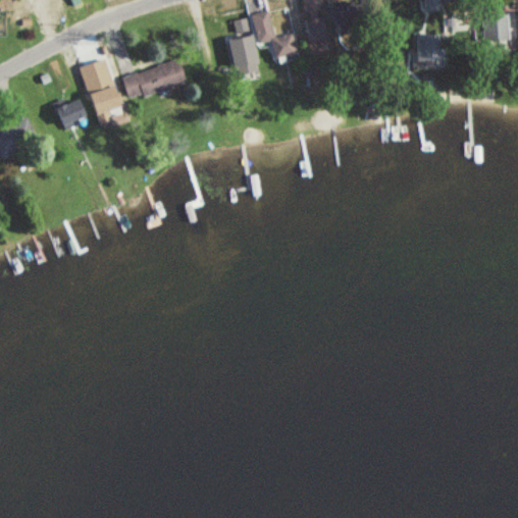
[(302,0),(307,41),(326,39),(321,0),(302,0)]
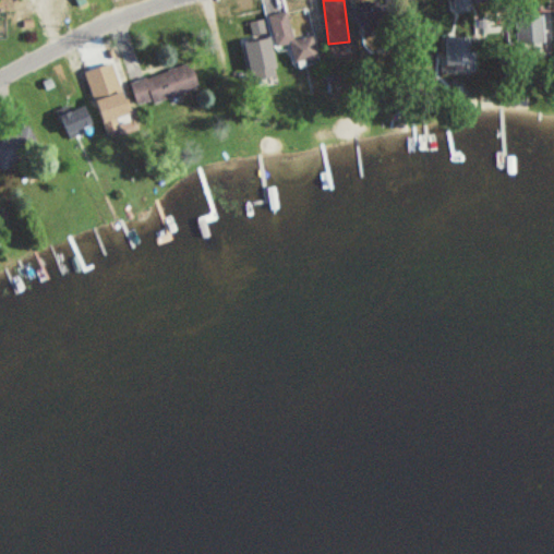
[(454,0),(454,10),(471,10),(470,0),(454,0)]
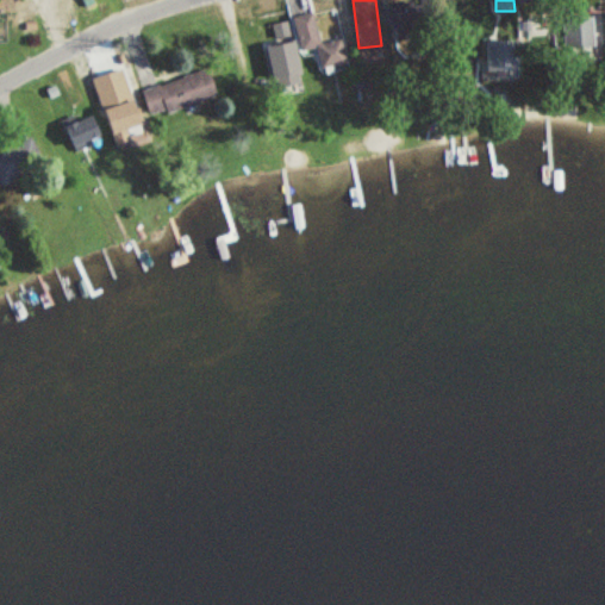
[(303,48),(318,45),(322,66),(348,61),(343,37),(323,41),(317,11),(295,14),(303,48)]
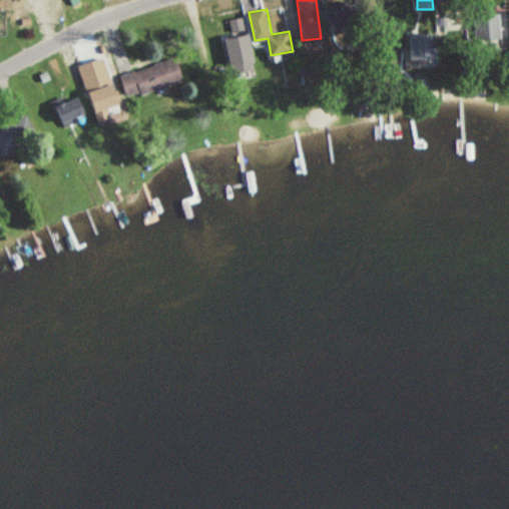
[(470,38),(497,38),(497,12),(470,12),(470,38)]
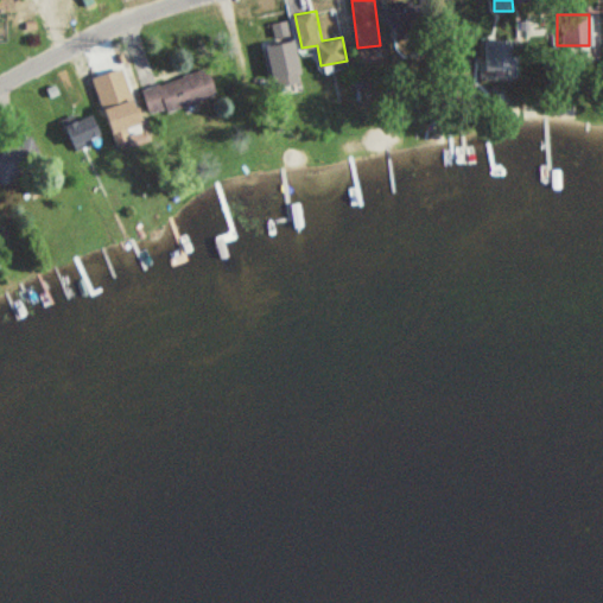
[(513,71),(513,39),(481,39),(481,71),(513,71)]
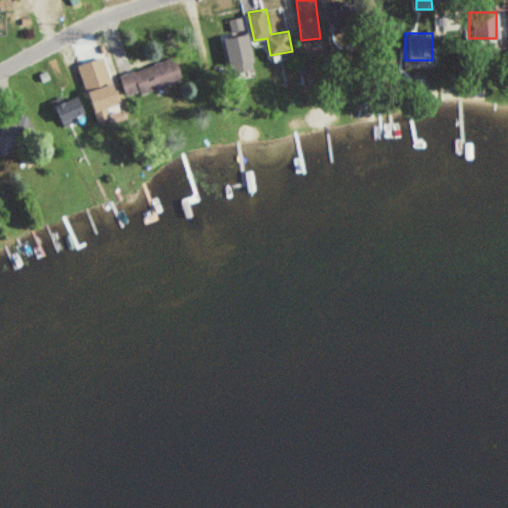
[(253,69),(254,45),(230,45),(229,69),(253,69)]
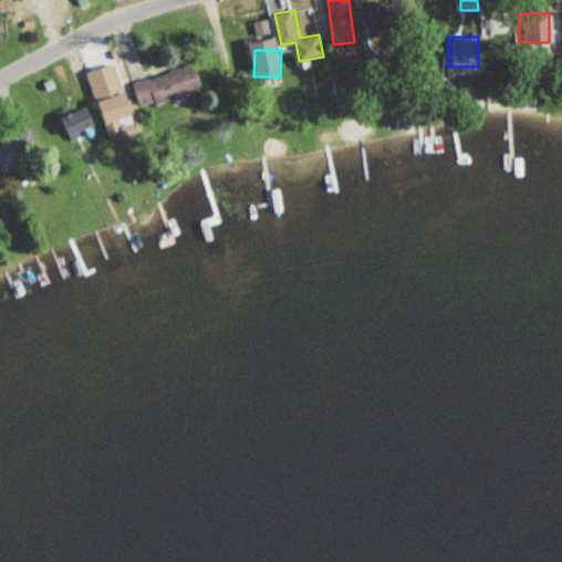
[(134,81),(142,106),(201,89),(194,63),(134,81)]
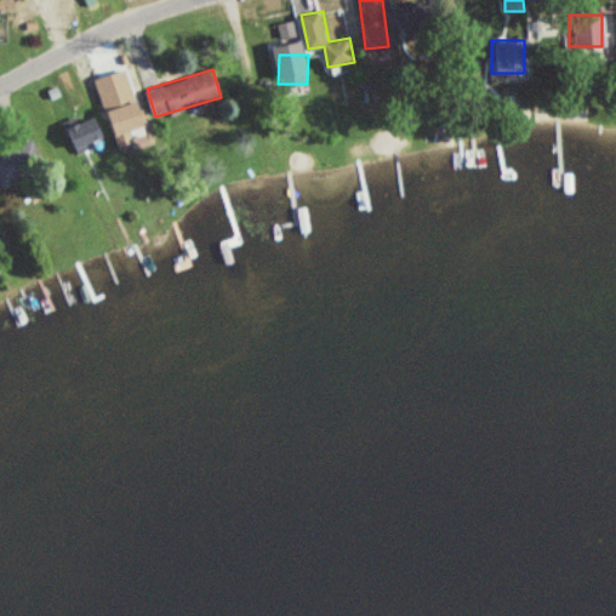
[(113,133),(142,124),(133,98),(106,108),(113,133)]
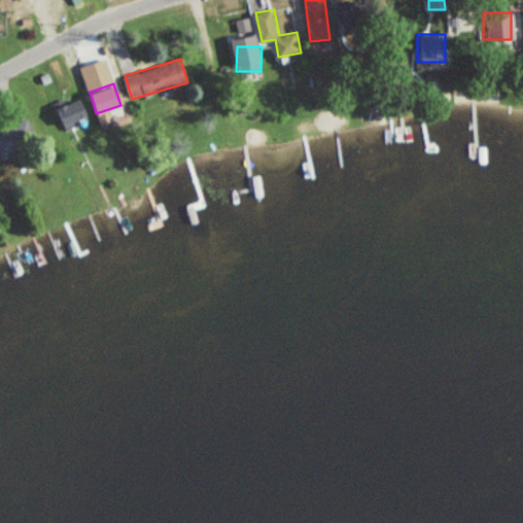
[(68,97),(56,101),(63,124),(91,114),(84,96),(70,101),(68,97)]
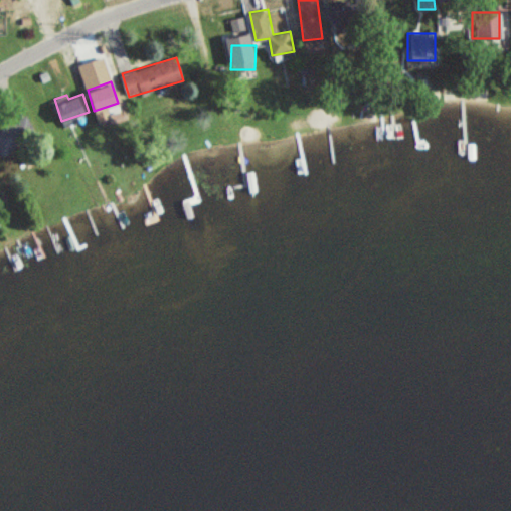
[(0,147),(3,155),(42,138),(31,114),(0,127),(0,147)]
